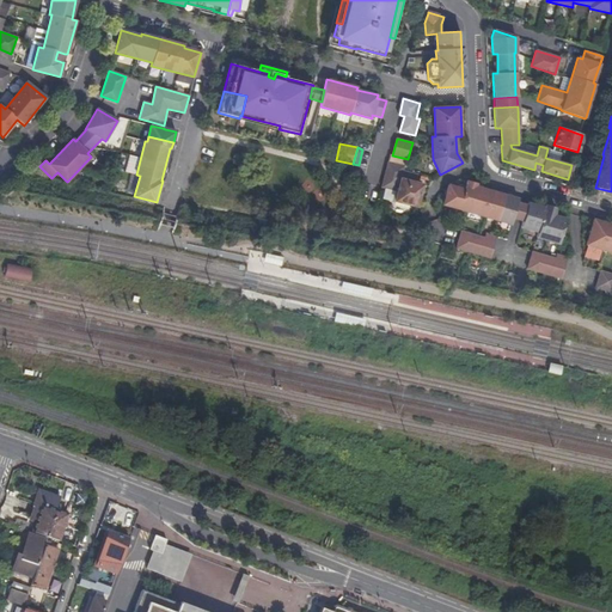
[(390,163),(383,188),(398,191),(396,201),(417,206),(423,184),(417,183),(420,175),(404,171),(404,167),(390,164),(390,163)]
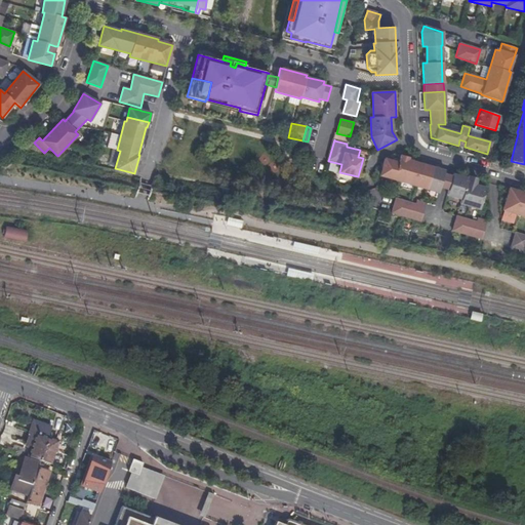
[(398,163),(386,159),(380,176),(439,193),(440,189),(444,174),(445,171),(422,164),(408,160),(408,158),(400,156),(398,163)]
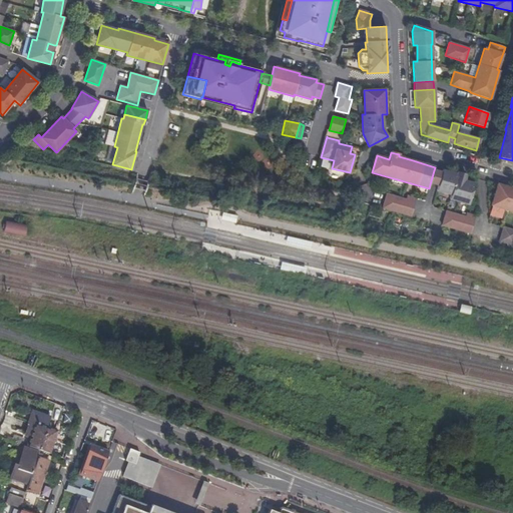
[(442,172),(434,170),(430,184),(438,186),(442,172)]
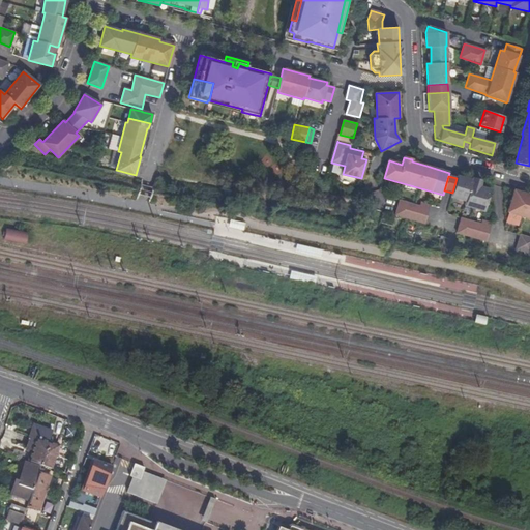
[(452,193),(451,198),(466,202),(465,206),(483,212),(490,189),(479,186),(481,180),(473,178),(472,180),(458,176),(457,178),(452,193)]
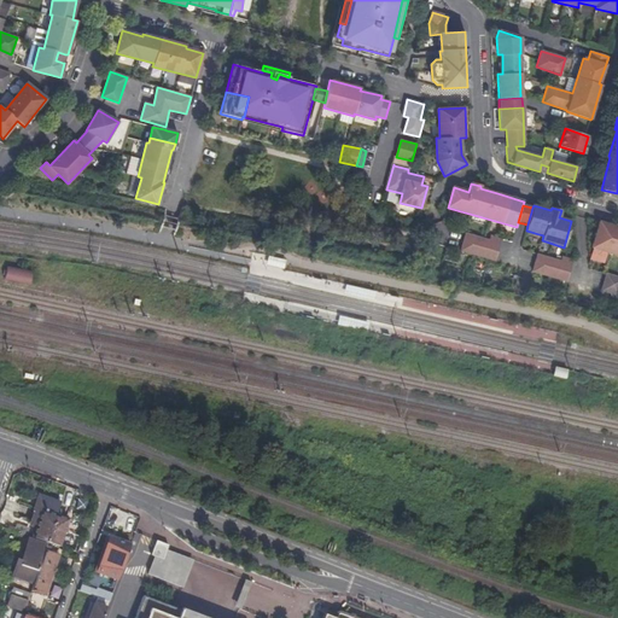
[(617,227),(599,222),(592,248),(617,255),(617,227)]
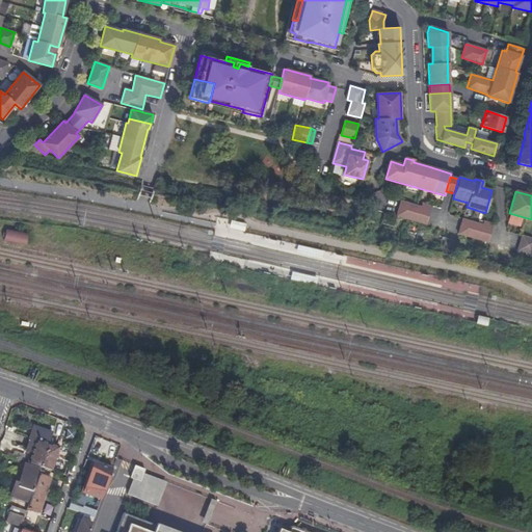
[(401,203),(398,216),(427,224),(432,206),(423,204),(422,208),(401,203)]
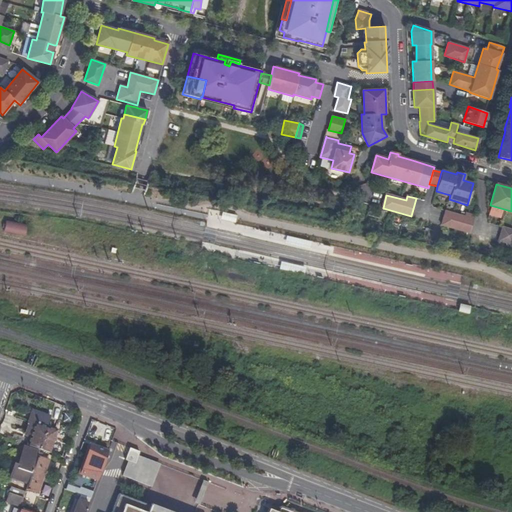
[(445,211),(441,225),(469,233),(475,216),(466,213),(465,217),(445,211)]
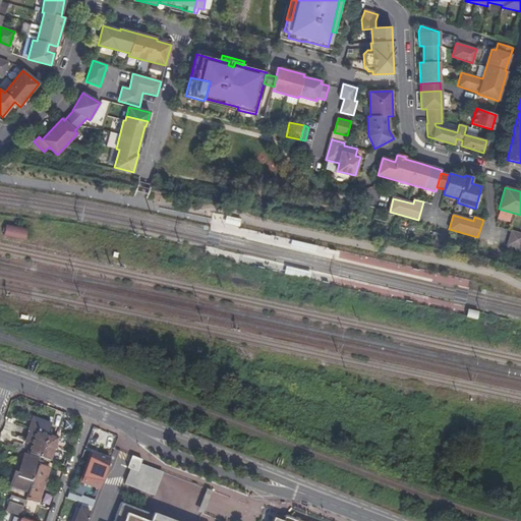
[(4,235),(25,240),(27,230),(6,225),(4,235)]
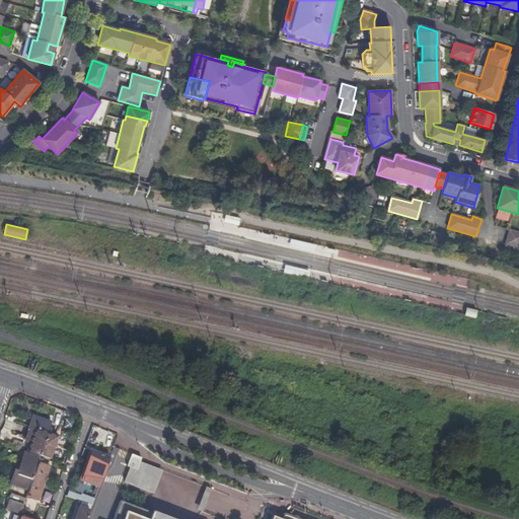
[(518,233),(510,231),(505,245),(518,249),(518,248),(518,233)]
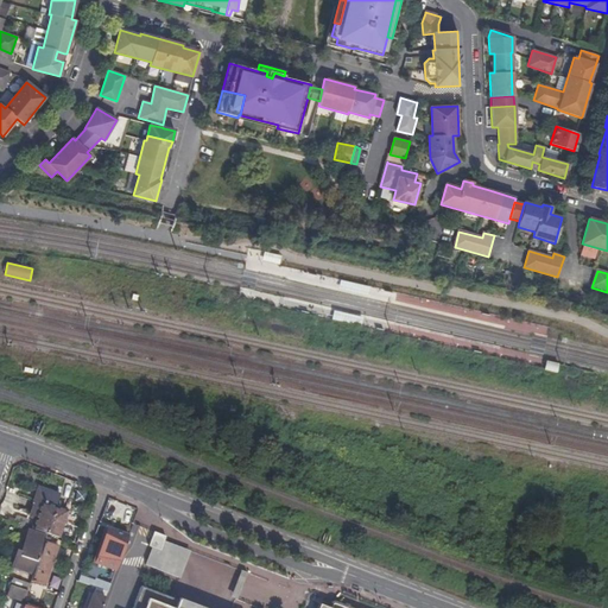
[(557,362),(544,360),(542,369),(555,372),(557,362)]
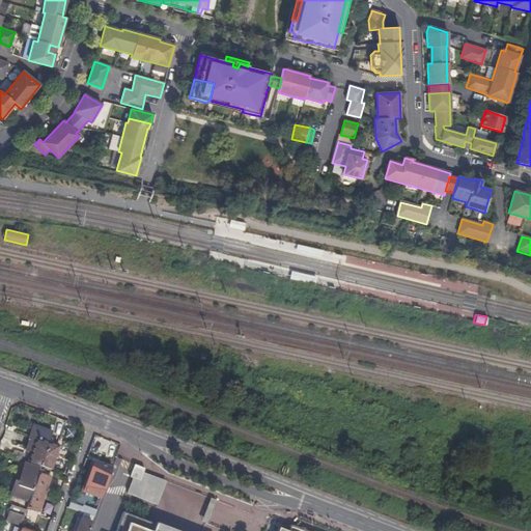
[(31,452),(28,462),(40,466),(49,442),(52,432),(33,426),(30,439),(31,439),(35,441),(31,452)]
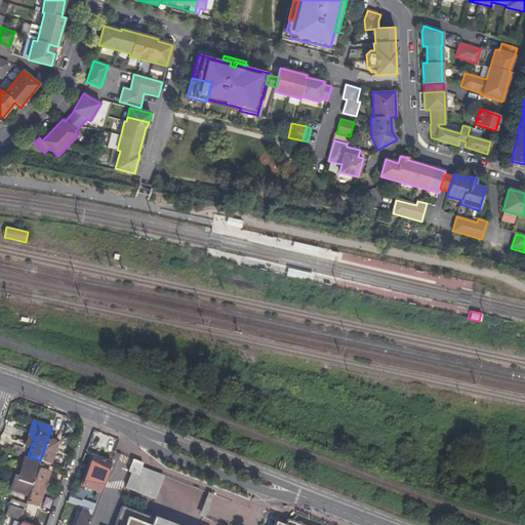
[(27,446),(31,447),(35,436),(31,434),(27,446)]
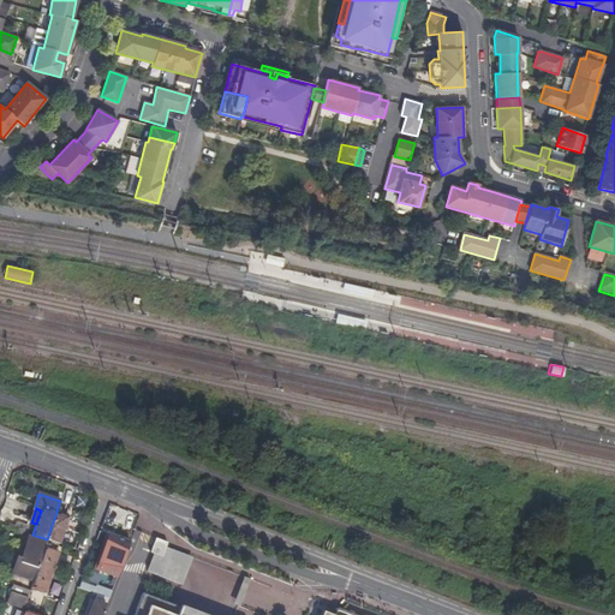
[(57,512),(47,539),(49,541),(58,543),(67,517),(57,512)]
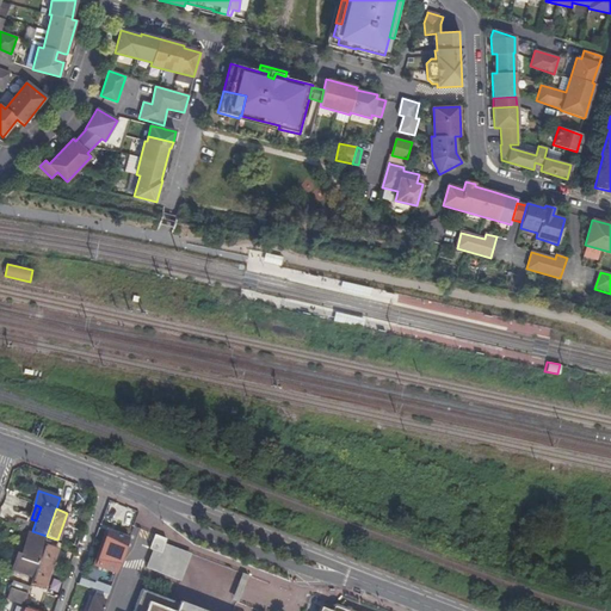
[(116,572),(129,537),(107,530),(94,563),(116,572)]
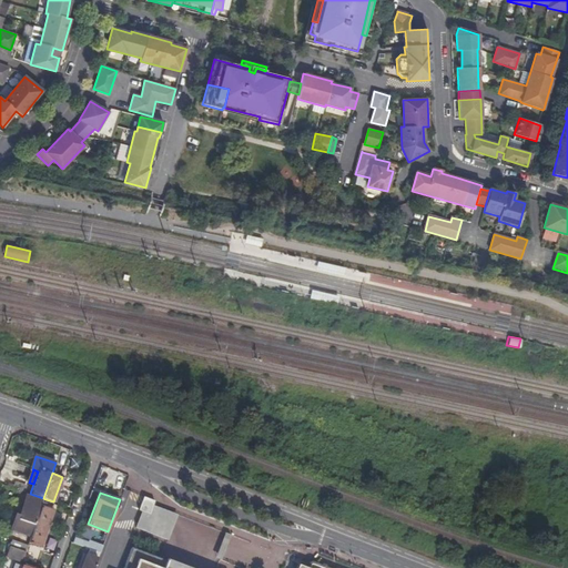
[(10,529),(30,536),(41,505),(42,500),(28,495),(20,516),(16,515),(10,529)]
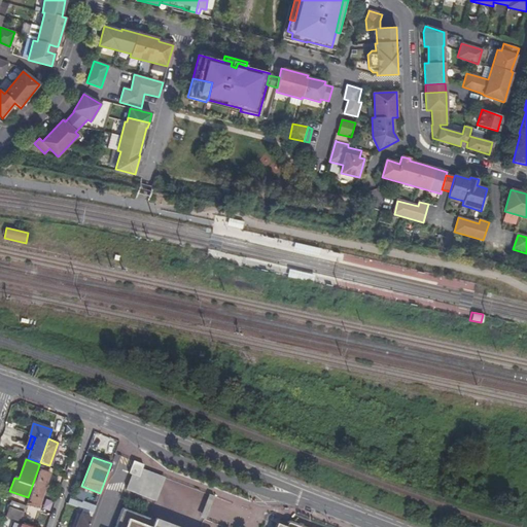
[(129,472),(139,477),(142,469),(144,464),(134,460),(129,472)]
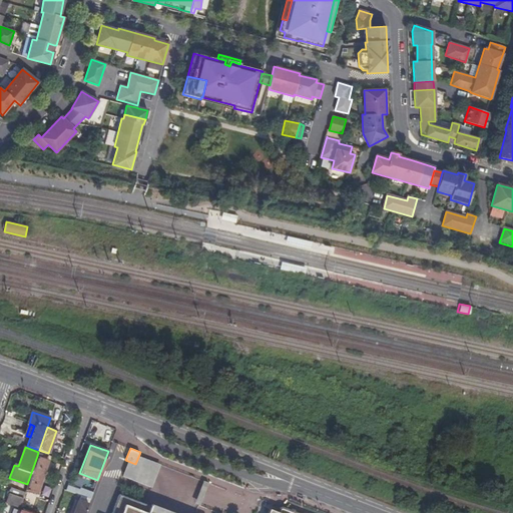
[(37,456),(46,460),(48,454),(39,451),(38,452),(37,456)]
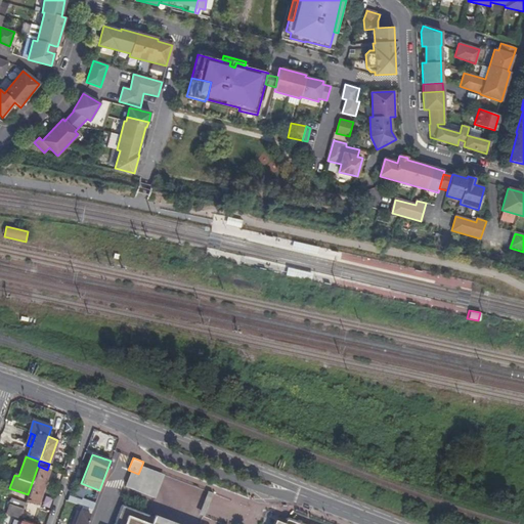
[(28,494),(27,499),(38,504),(48,470),(47,470),(38,466),(28,494)]
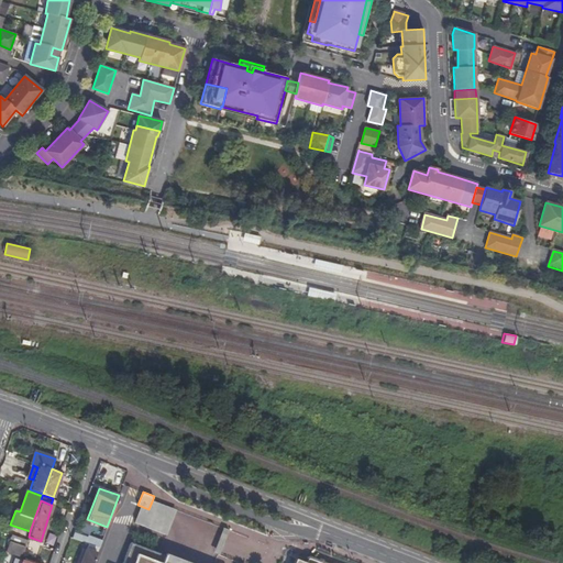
[(28,539),(15,536),(12,544),(24,549),(28,539)]
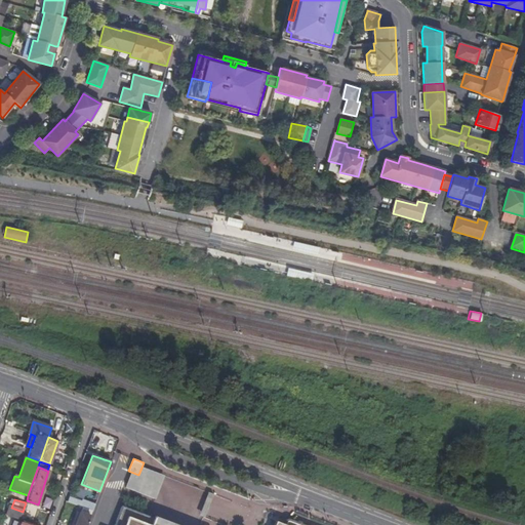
[(153,524),(156,519),(121,506),(113,524),(153,524)]
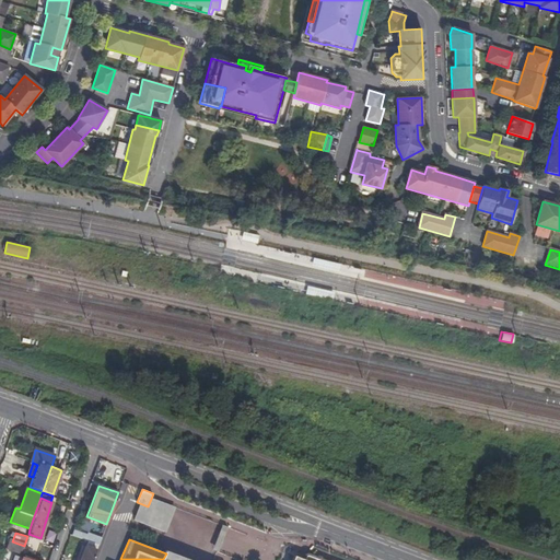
[(24,546),(12,541),(10,549),(22,553),(24,546)]
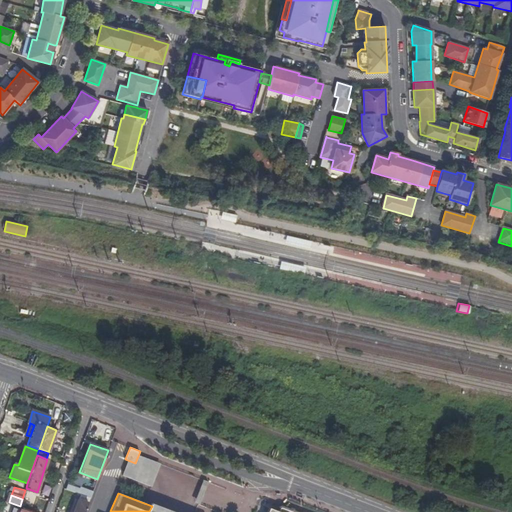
[(84,511),(90,498),(80,495),(78,500),(73,511),(84,511)]
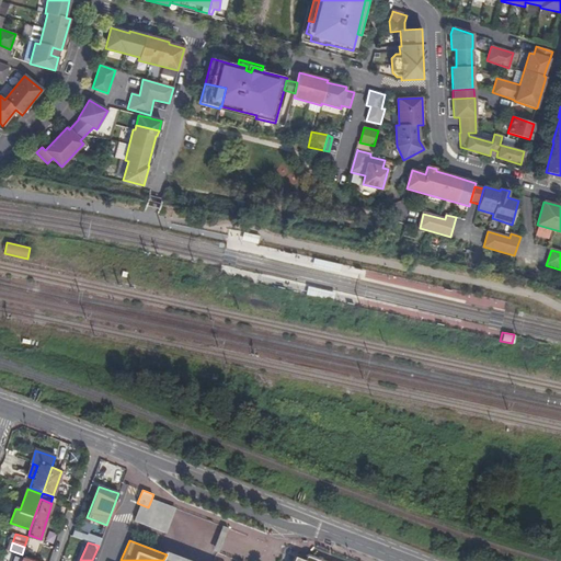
[(80,560),(86,548),(82,547),(76,560),(80,560)]
